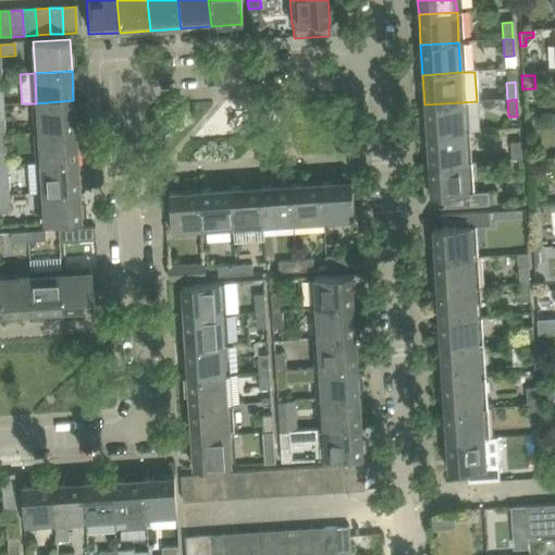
[(36,103),(38,133),(75,131),(73,100),(36,103)]
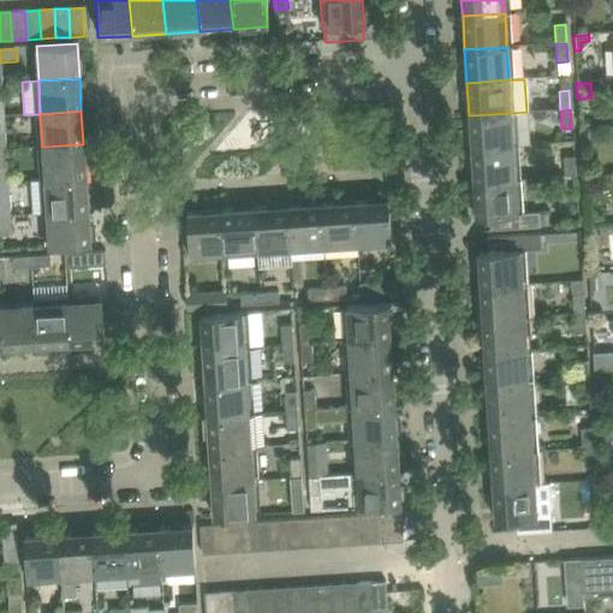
[(469,115),(471,149),(512,147),(511,113),(469,115)]
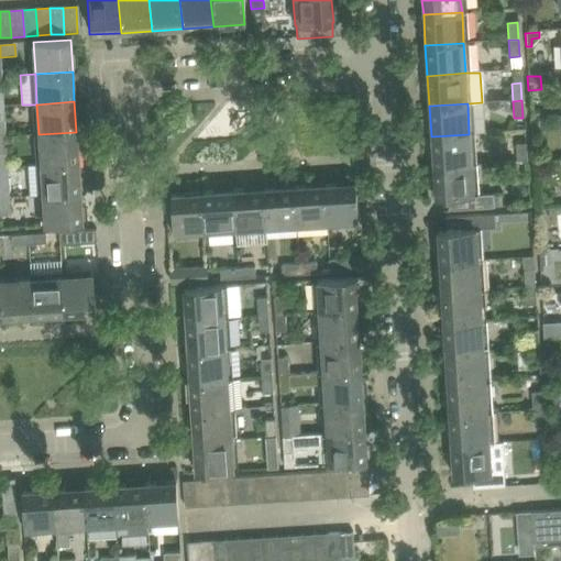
[(39,134),(41,165),(78,163),(76,132),(39,134)]
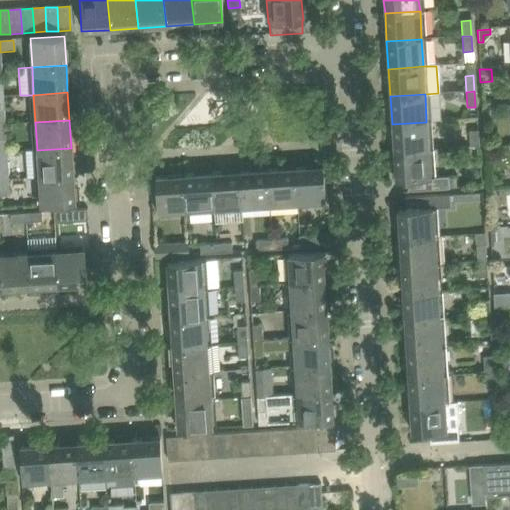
[(392,124),(393,152),(428,150),(426,122),(392,124)]
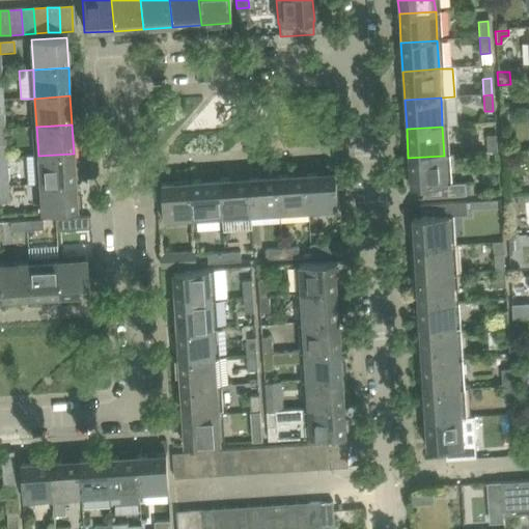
[(495,136),(485,137),(486,152),(496,152),(495,136)]
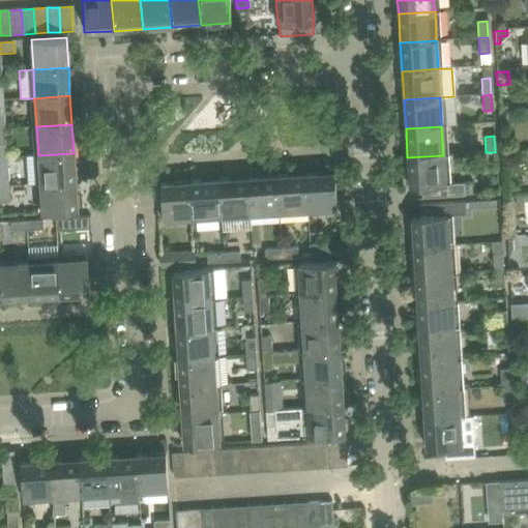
[(38,155),(25,156),(27,184),(40,184),(76,181),(74,153),(38,155)]
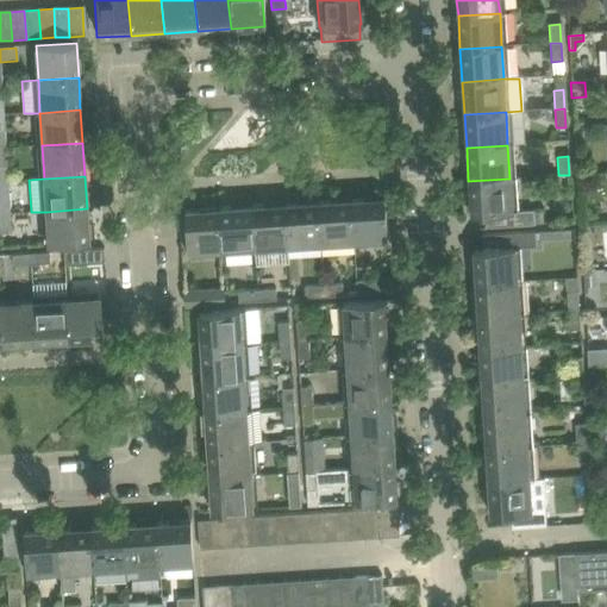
[(509,179),(468,181),(470,214),(480,214),(480,227),(480,229),(533,225),(533,224),(532,211),(526,211),(512,212),(509,179)]
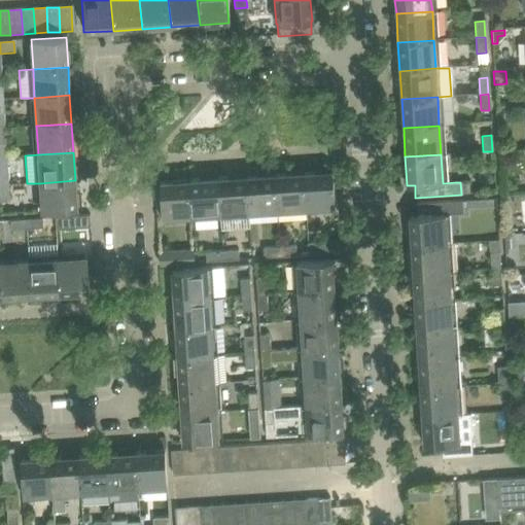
[(7,169),(0,169),(0,185),(8,185),(7,169)]
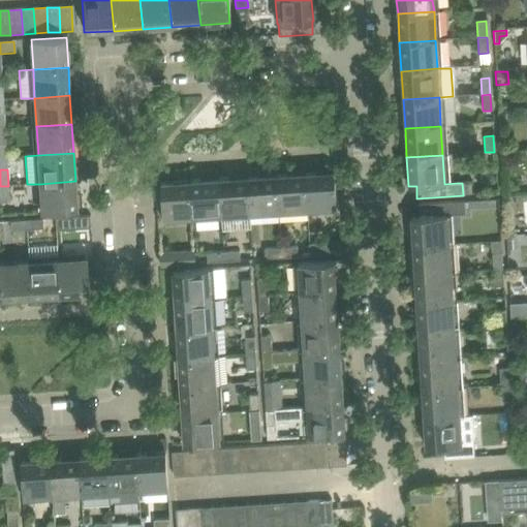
[(334,172),(304,174),(306,210),(336,208),(334,172)]
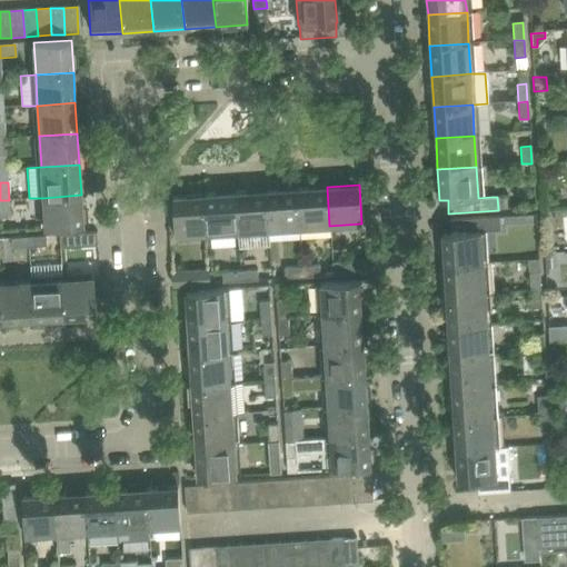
[(327,187),(297,189),(299,227),(329,226),(327,187)]
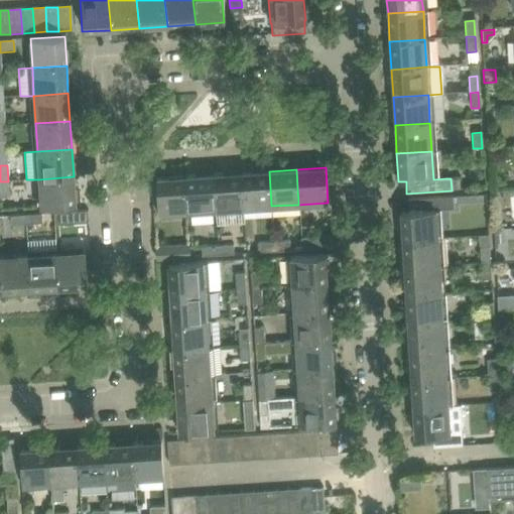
[(269,171),(241,173),(243,208),(271,206),(269,171)]
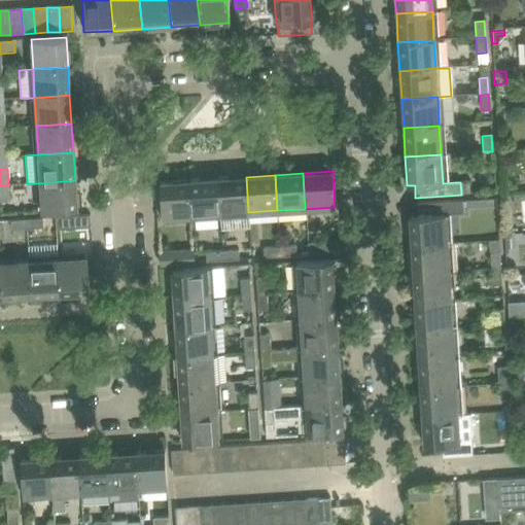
[(246,177),(217,178),(219,214),(248,212),(246,177)]
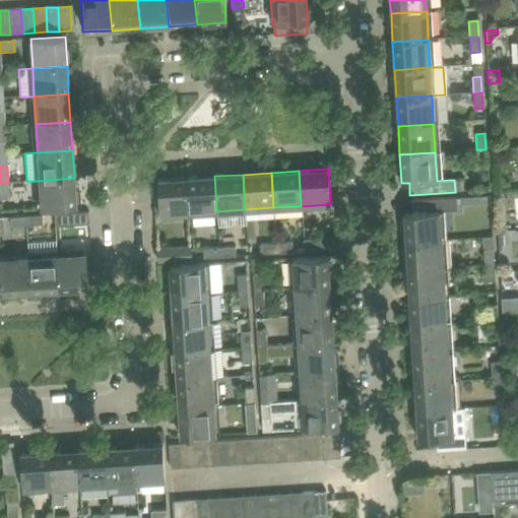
[(214,176),(186,178),(189,213),(216,211),(214,176)]
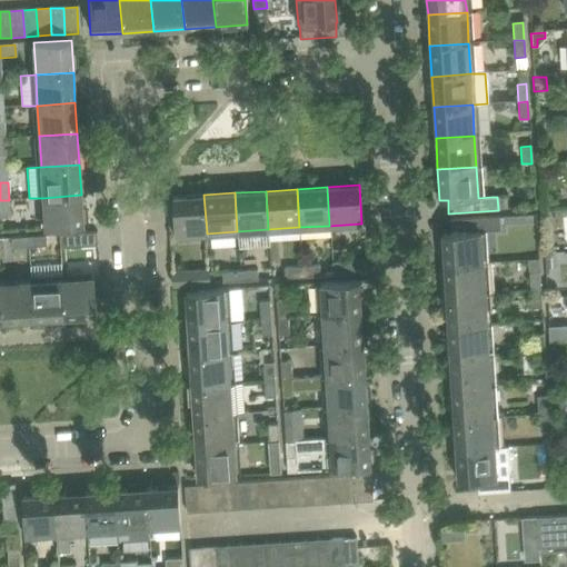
[(81,195),(43,198),(46,229),(83,227),(81,195)]
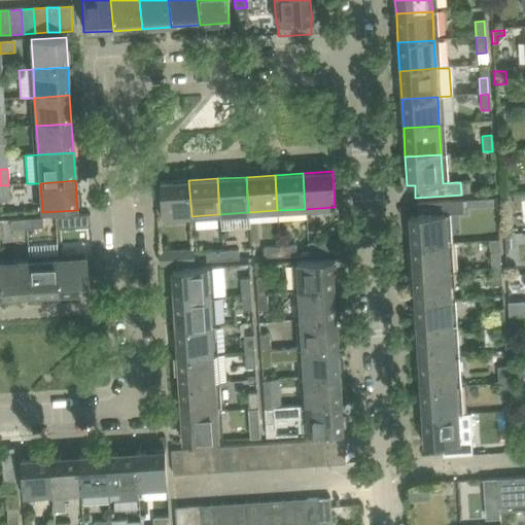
[(191,216),(188,180),(160,182),(162,218),(191,216)]
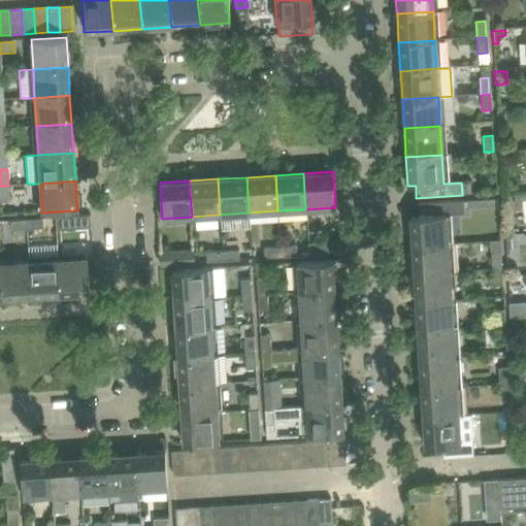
[(8,186),(0,186),(0,202),(9,201),(8,186)]
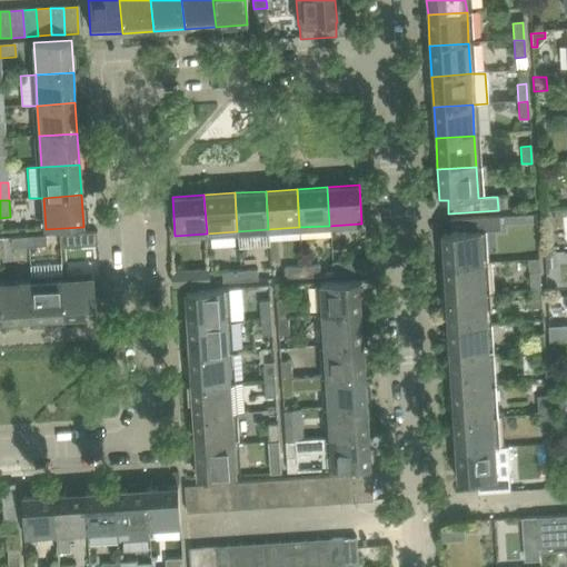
[(441,234),(444,266),(483,262),(480,232),(499,231),(498,218),(448,221),(449,234),(441,234)]
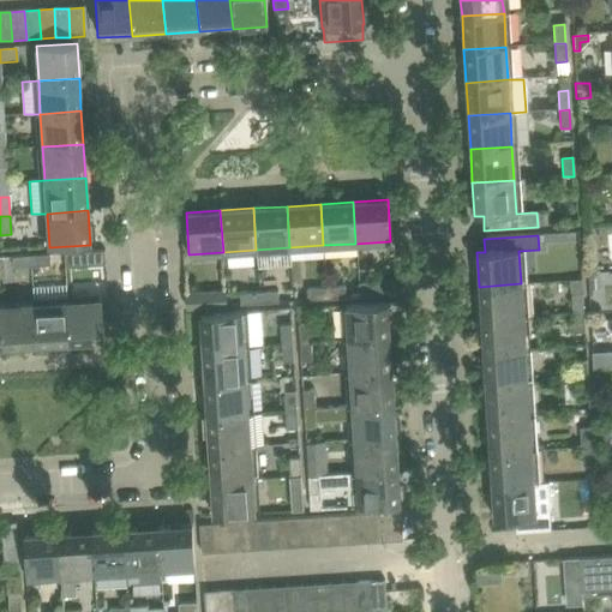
[(106,265),(105,251),(64,253),(64,269),(106,265)]
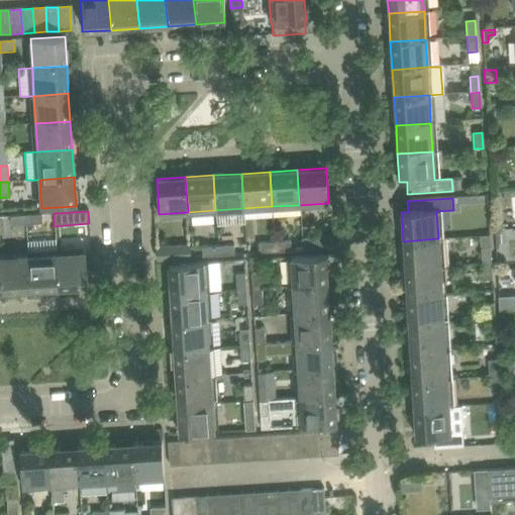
[(41,214),(25,215),(26,225),(41,224),(41,214)]
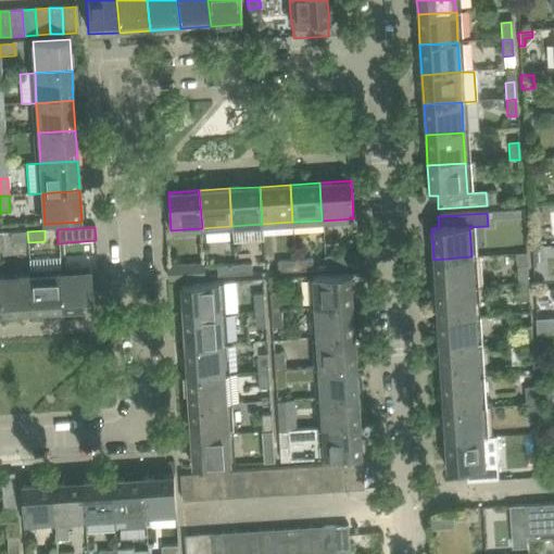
[(27,231),(11,233),(11,243),(28,242),(27,231)]
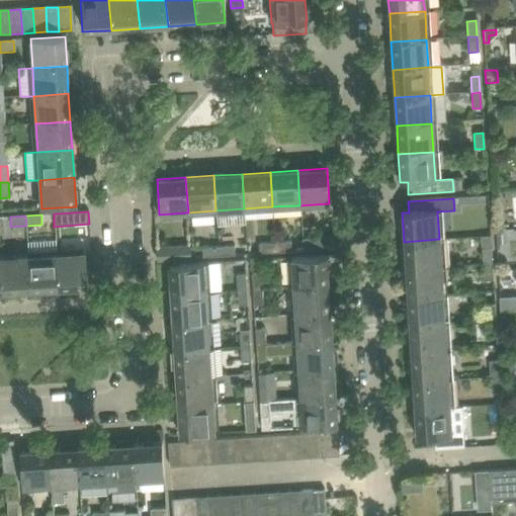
[(505,231),(495,232),(496,245),(506,244),(505,231)]
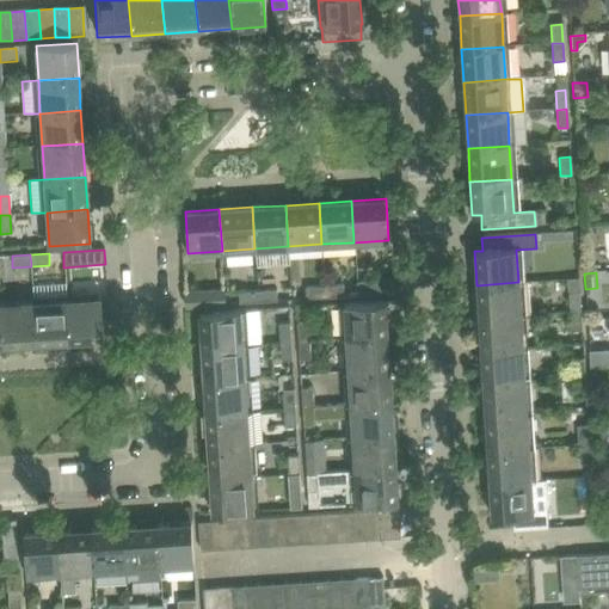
[(356,283),(357,296),(392,294),(391,281),(356,283)]
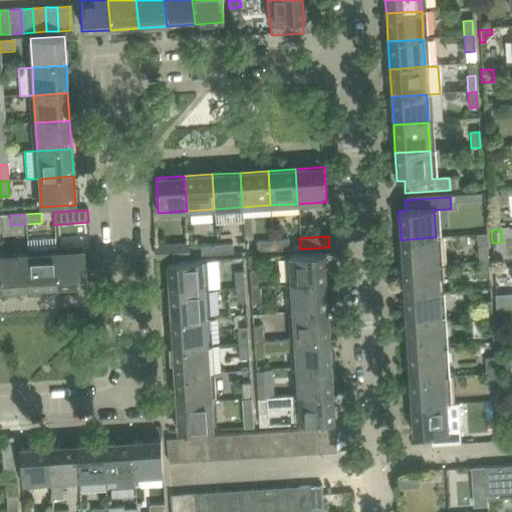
[(401,240),(403,268),(437,265),(436,237),(401,240)]
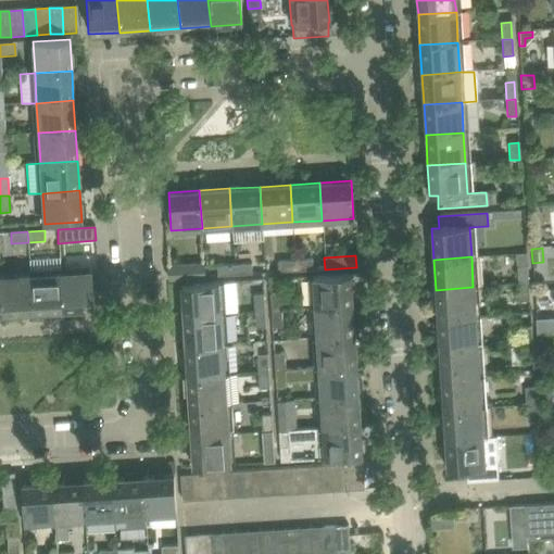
[(516,259),(516,268),(527,267),(526,257),(516,259)]
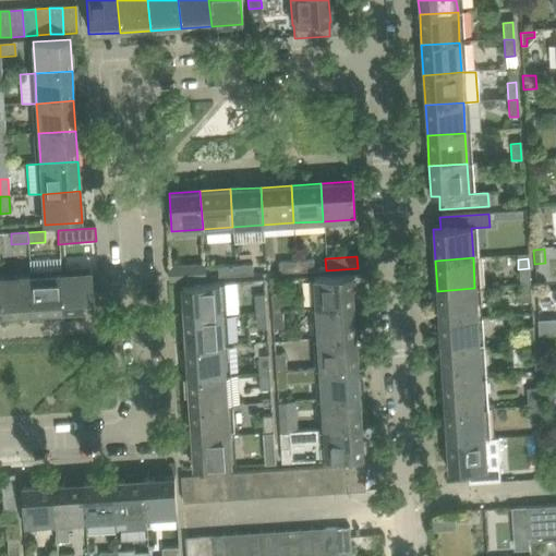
[(311,261),(295,262),(297,273),(311,272),(311,261)]
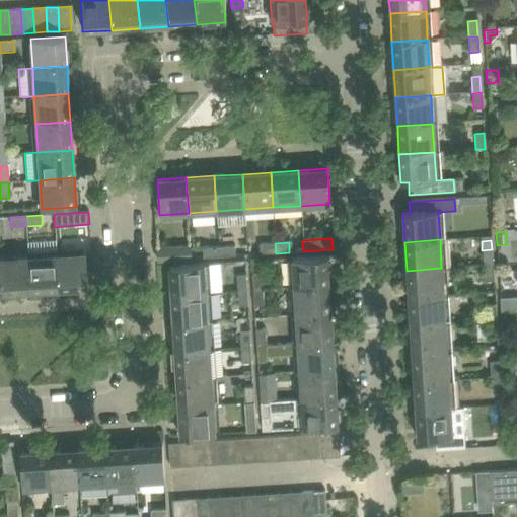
[(276,253),(275,243),(259,244),(260,253),(276,253)]
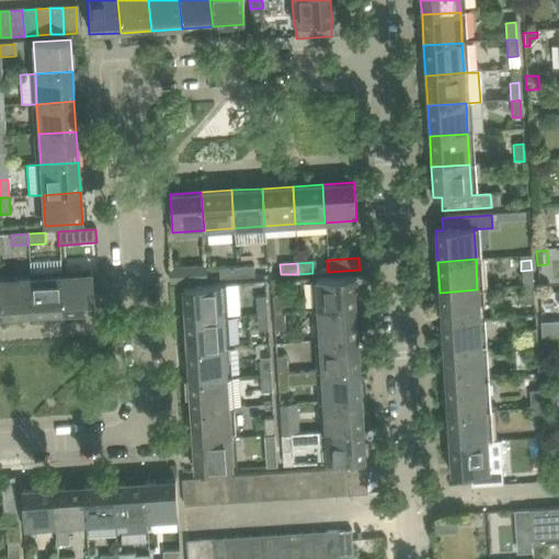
[(30,265),(31,277),(60,275),(60,264),(30,265)]
